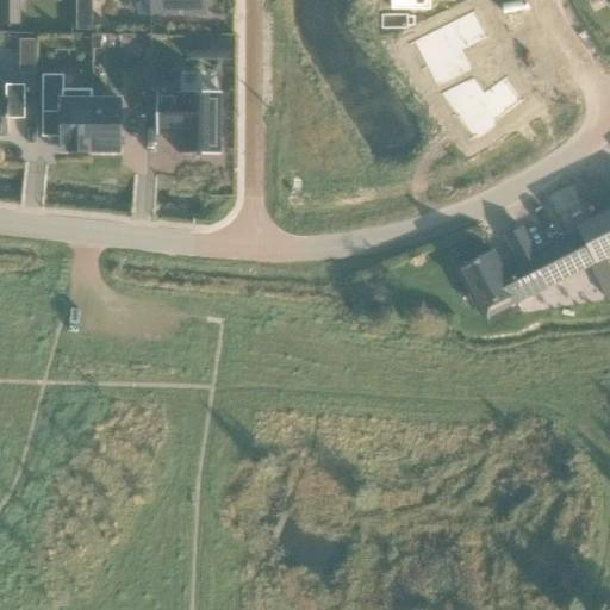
[(19,24),(19,0),(0,0),(0,24),(19,24)]
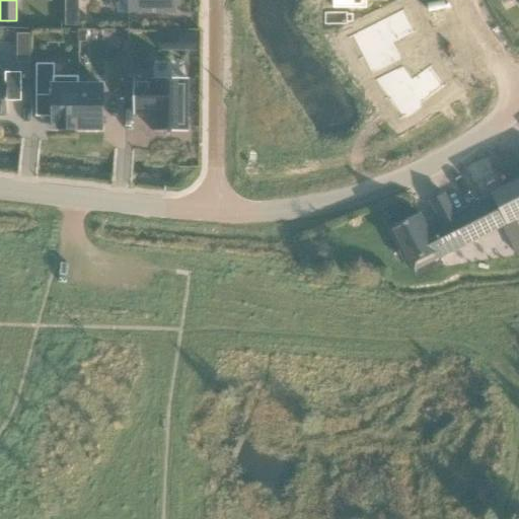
[(128,0),(128,13),(176,13),(175,0),(128,0)]
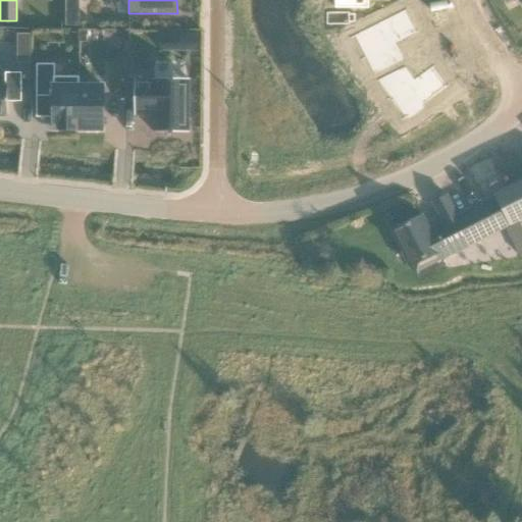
[(424,0),(410,0),(420,18),(430,13),(424,0)]
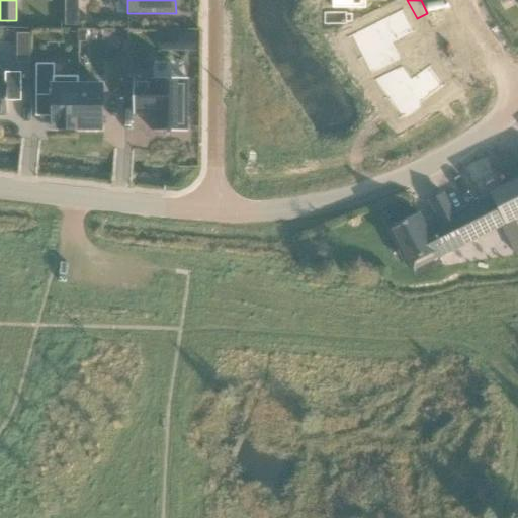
[(403,8),(347,36),(348,38),(352,36),(362,57),(358,58),(359,60),(363,58),(371,74),(402,59),(393,42),(415,31),(414,30),(413,30),(403,11),(404,10),(403,8)]
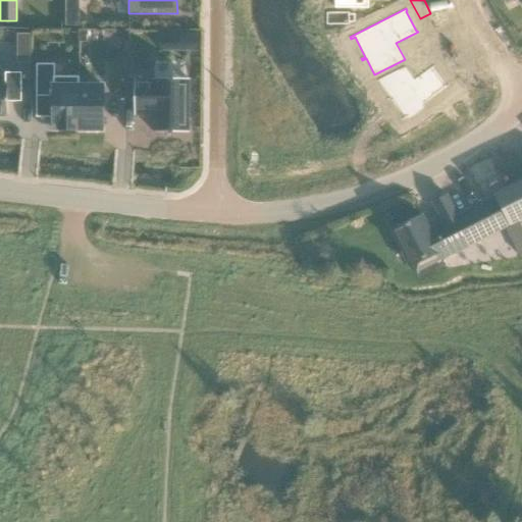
[(65,12),(65,25),(79,25),(79,12),(65,12)]
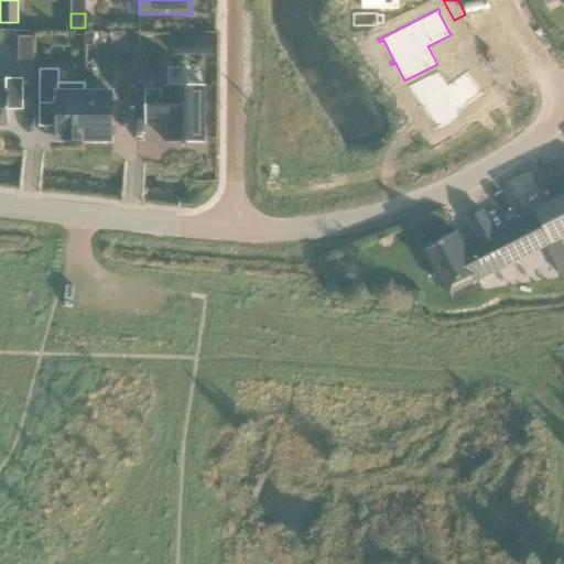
[(201,36),(201,55),(215,55),(215,36),(201,36)]
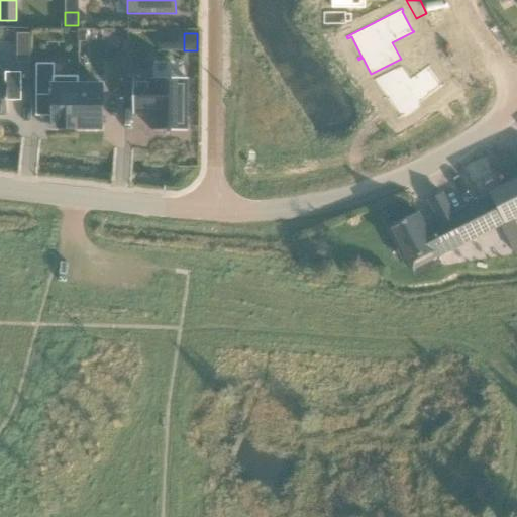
[(17,53),(17,63),(29,63),(30,53),(17,53)]
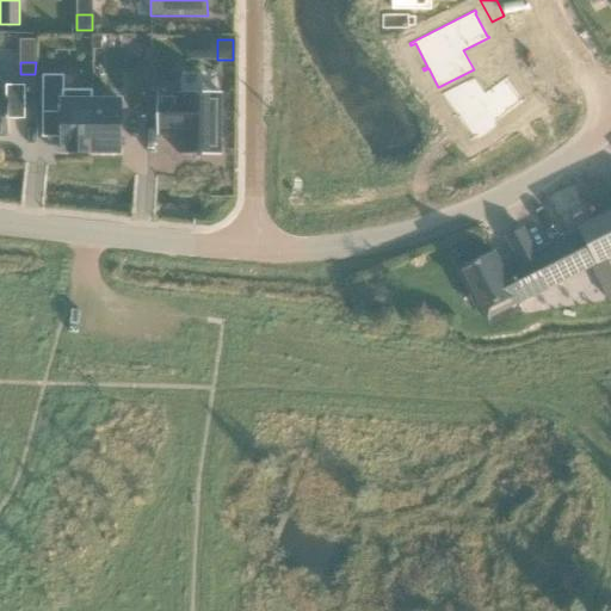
[(43,75),(43,116),(62,116),(62,152),(92,152),(92,102),(93,102),(93,90),(65,90),(65,75),(43,75)]
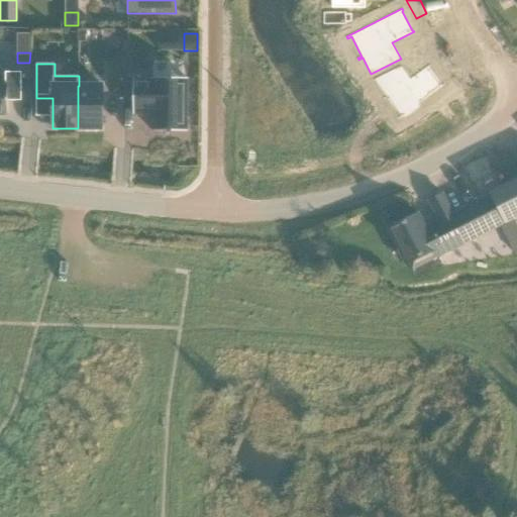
[(400,66),(373,80),(385,96),(383,98),(384,99),(386,98),(399,116),(398,117),(399,119),(403,116),(405,117),(420,107),(418,104),(444,85),(443,84),(442,85),(429,67),(430,66),(429,65),(412,77),(400,66)]
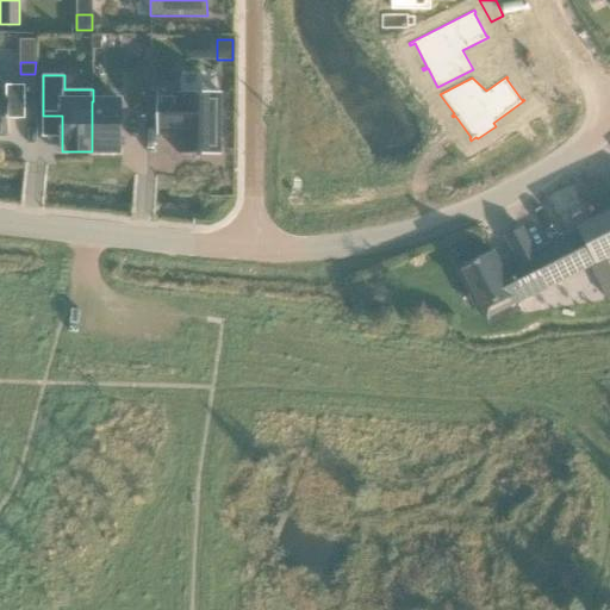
[(0,99),(0,135),(8,136),(8,118),(25,118),(25,85),(6,85),(6,99),(0,99)]
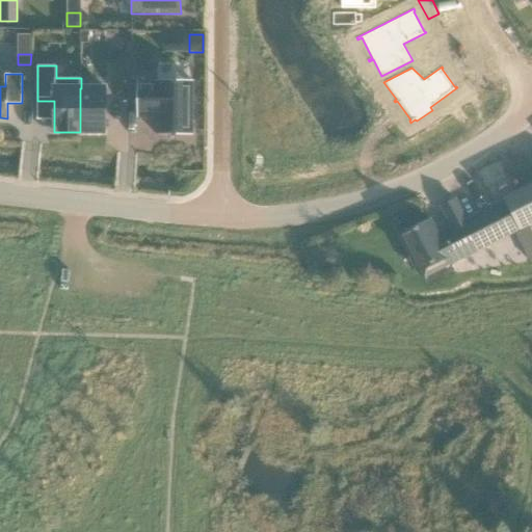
[(480,78),(467,88),(473,97),(486,87),(480,78)]
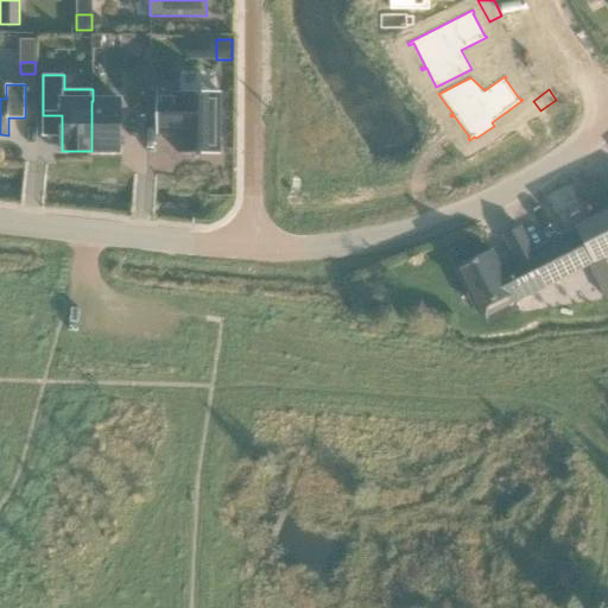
[(157,94),(157,134),(179,134),(179,154),(220,154),(220,92),(179,92),(179,94),(157,94)]
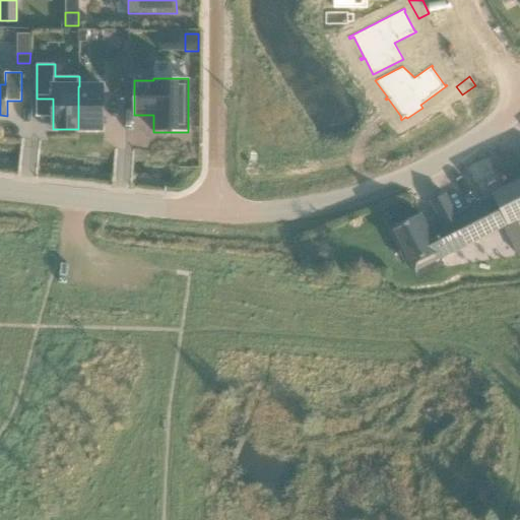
[(78,86),(78,129),(103,129),(104,86),(79,86),(78,86)]
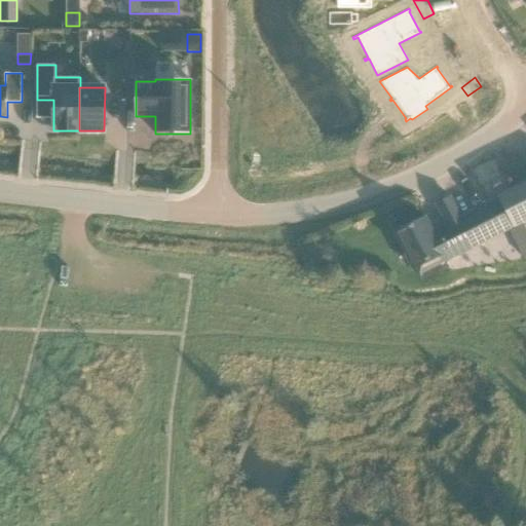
[(525,180),(497,194),(497,195),(498,197),(514,227),(510,229),(524,259),(525,257),(525,180)]
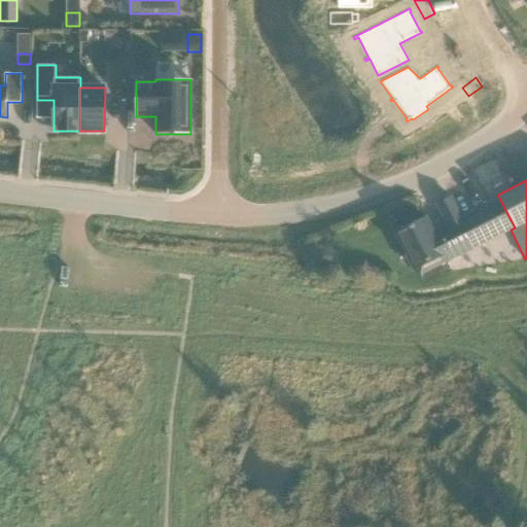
[(424,217),(395,232),(414,269),(428,261),(434,273),(450,265),(448,260),(511,230),(515,227),(499,198),(461,217),(451,198),(437,205),(448,224),(432,233),(425,217),(424,217)]
